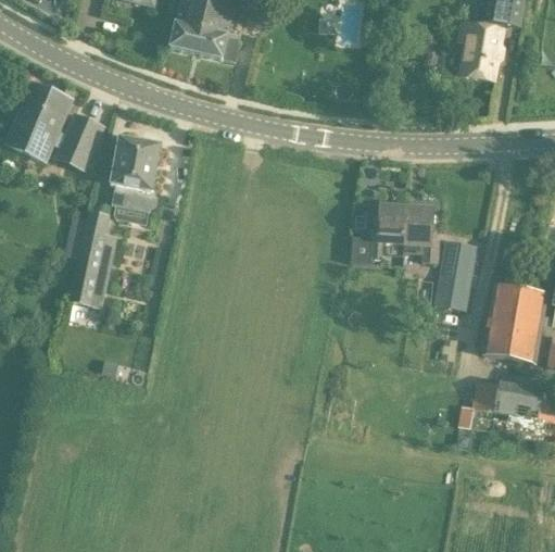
[(181,0),(171,47),(223,60),(237,62),(242,40),(228,37),(228,36),(236,0),(181,0)]
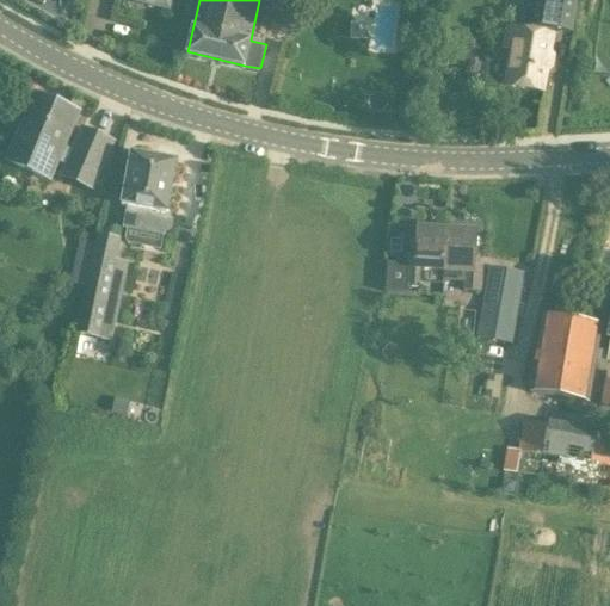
[(535,24),(535,30),(509,25),(505,47),(512,48),(506,84),(544,90),(554,33),(550,32),(550,26),(572,30),(577,0),(535,0),(531,24),(535,24)]
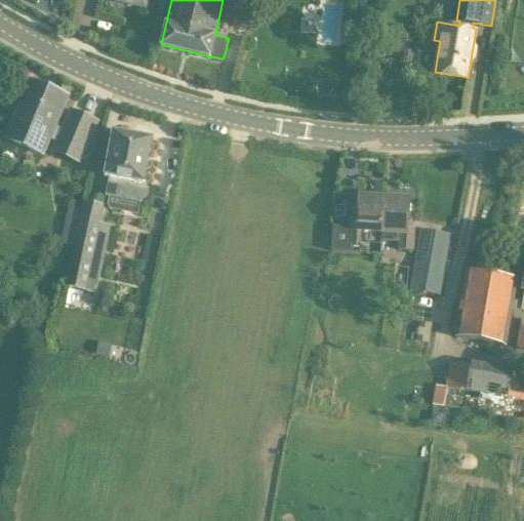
[(69,93),(31,77),(6,136),(43,153),(69,93)]
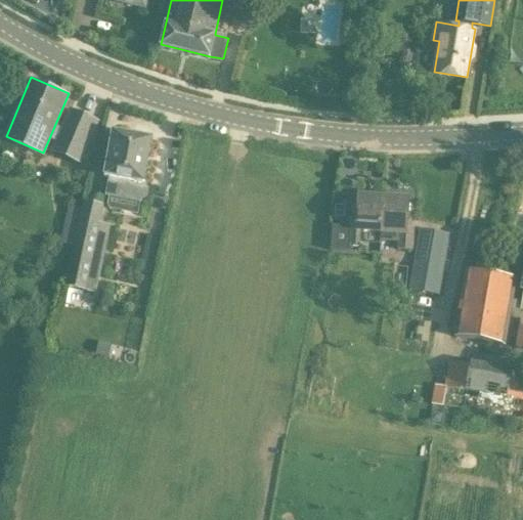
[(100,119),(70,105),(51,148),(82,162),(100,119)]
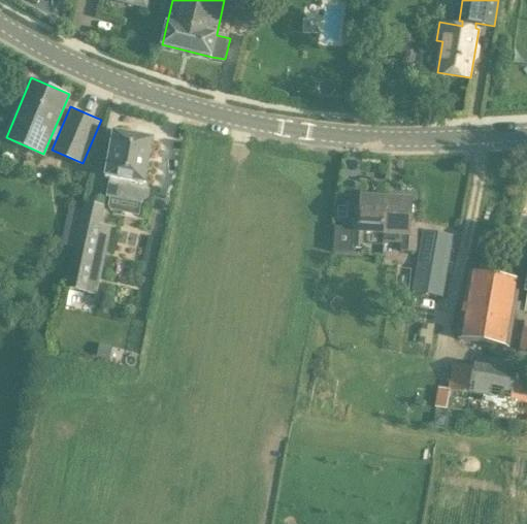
[(113,131),(109,154),(150,160),(154,138),(113,131)]
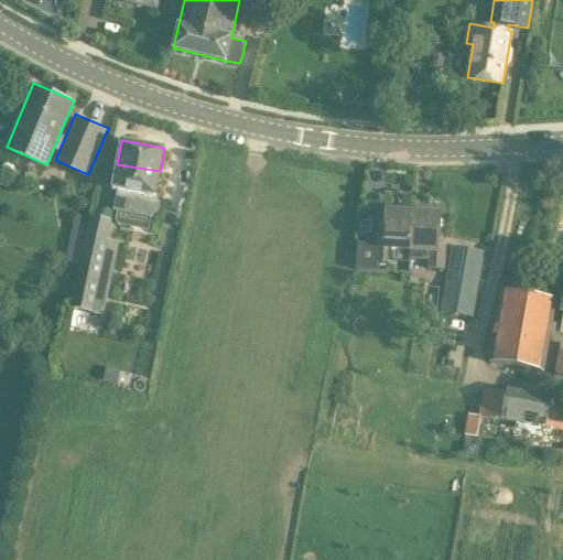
[(160,171),(117,164),(114,187),(118,189),(117,195),(110,193),(108,206),(115,207),(115,208),(153,216),(153,214),(159,210),(161,202),(158,195),(155,195),(160,171)]
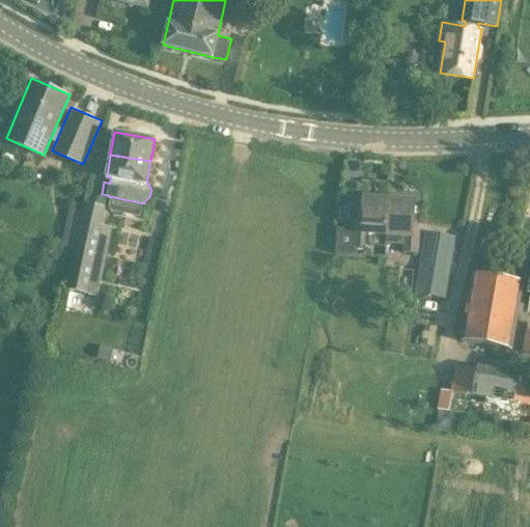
[(367,231),(385,233),(388,197),(363,196),(362,206),(357,206),(355,227),(337,226),(336,252),(354,252),(355,247),(367,248),(367,231)]
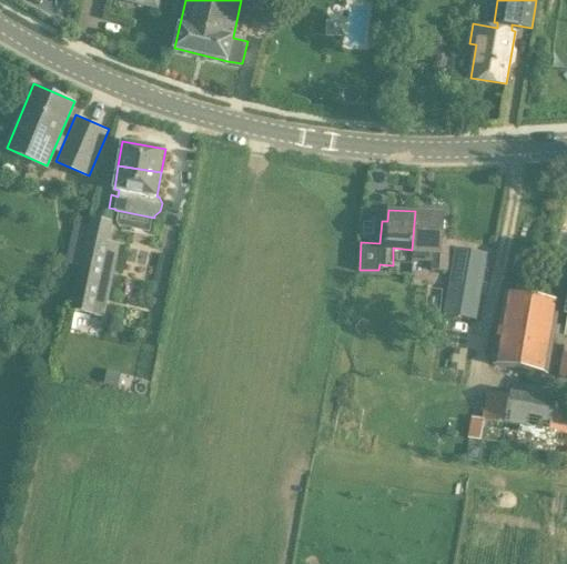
[(415,211),(412,250),(432,251),(431,268),(446,269),(448,244),(442,243),(444,213),(415,211)]
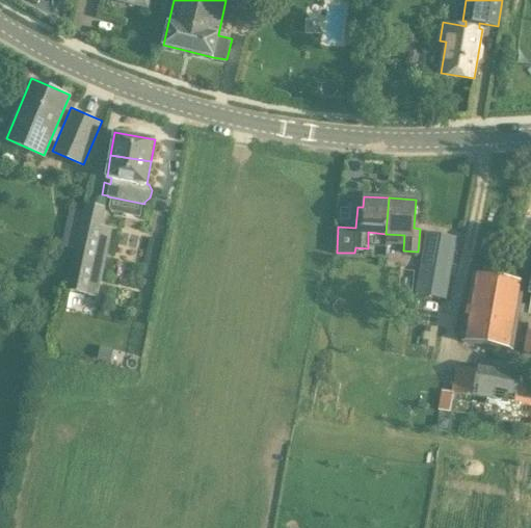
[(106,206),(85,201),(67,288),(98,294),(113,226),(103,223),(106,206)]
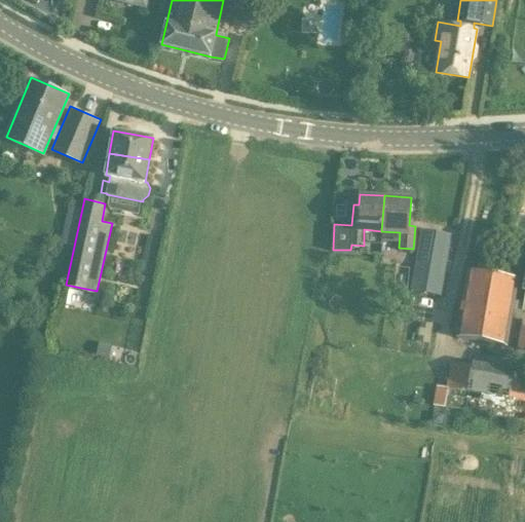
[(452,233),(421,228),(418,249),(411,289),(441,294),(452,233)]
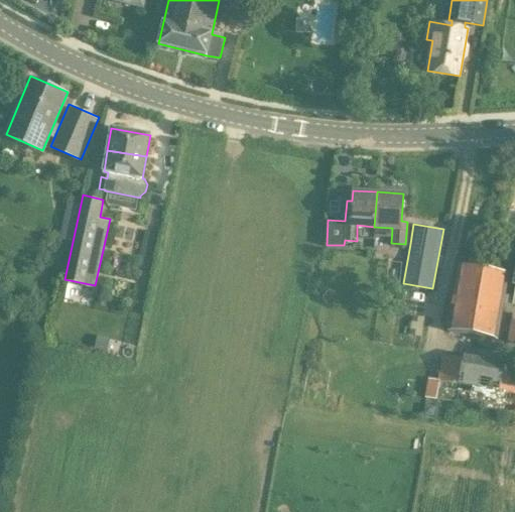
[(498,339),(503,309),(506,293),(510,272),(458,263),(446,330),(498,339)]
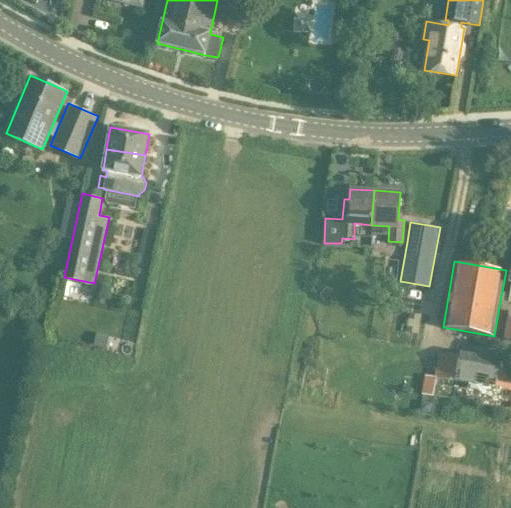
[(424,300),(426,288),(403,284),(401,296),(424,300)]
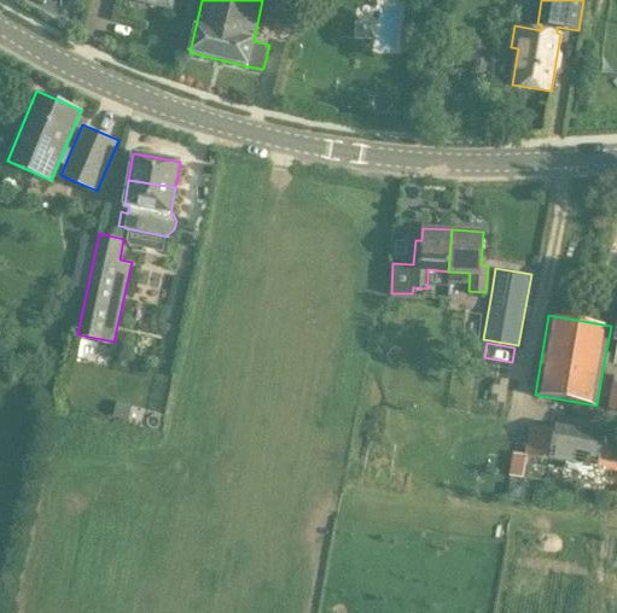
[(616,352),(606,351),(603,371),(613,373),(615,363),(616,363),(616,352)]
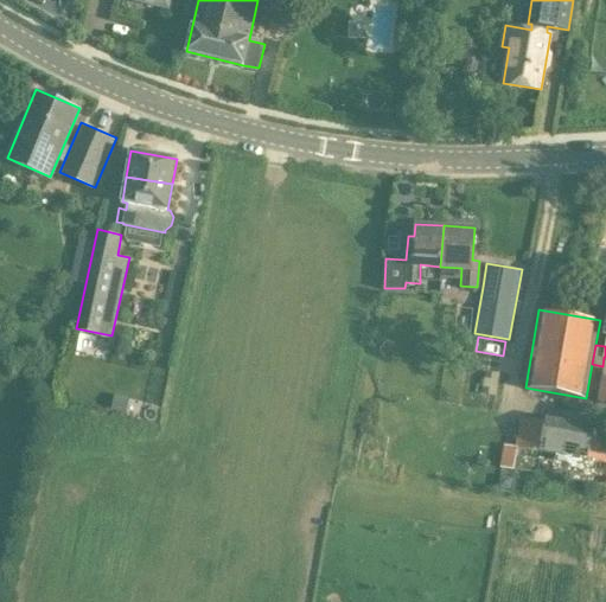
[(605,430),(593,428),(593,426),(544,417),(544,420),(521,415),(511,467),(605,482),(605,430)]
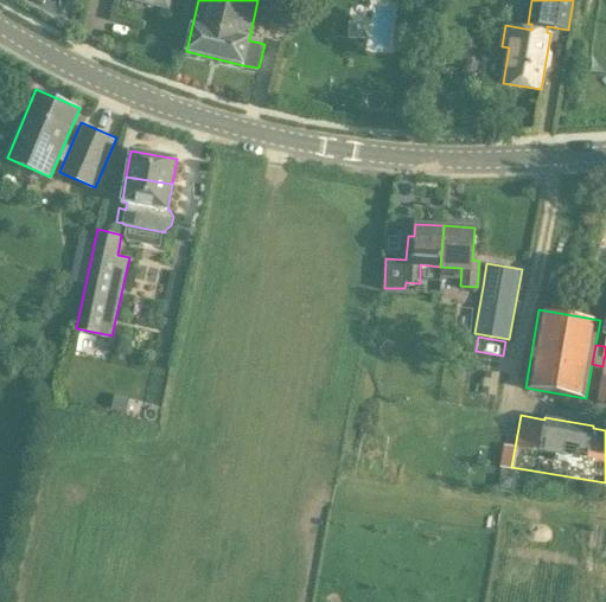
[(502,474),(499,485),(501,485),(511,487),(512,476),(502,474)]
